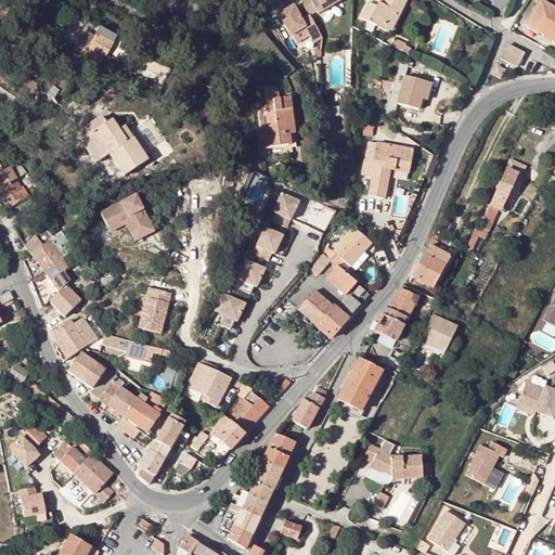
[(301,0),(309,14),(317,10),(318,12),(339,0),(301,0)]
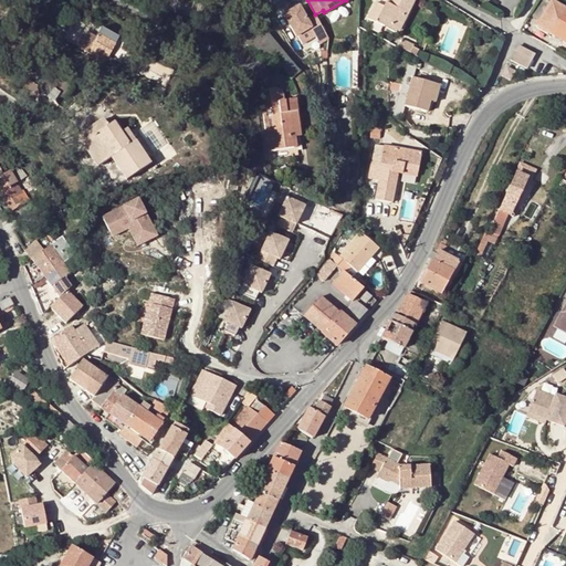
[(413,0),(395,0),(392,7),(387,3),(385,8),(375,3),(368,18),(397,33),(413,0)]
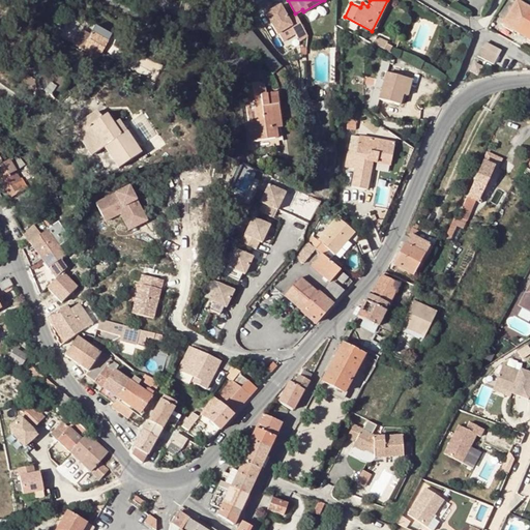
[(502,24),(529,40),(529,9),(516,1),(502,24)]
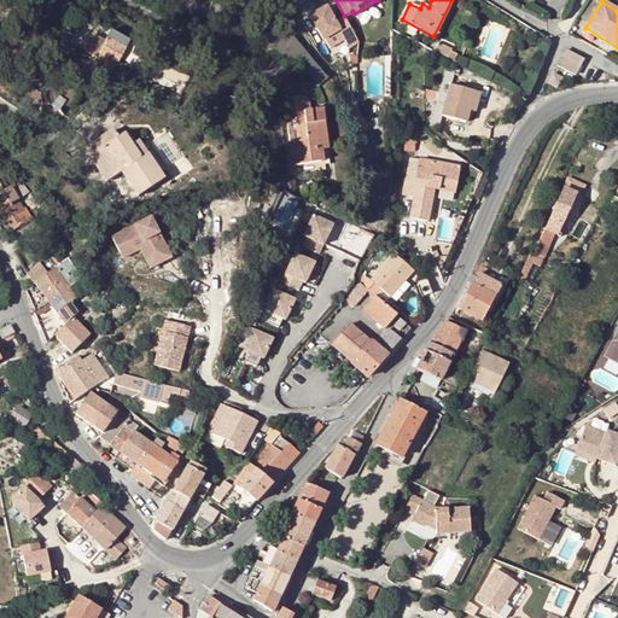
[(326,5),(309,13),(322,38),(339,29),(326,5)]
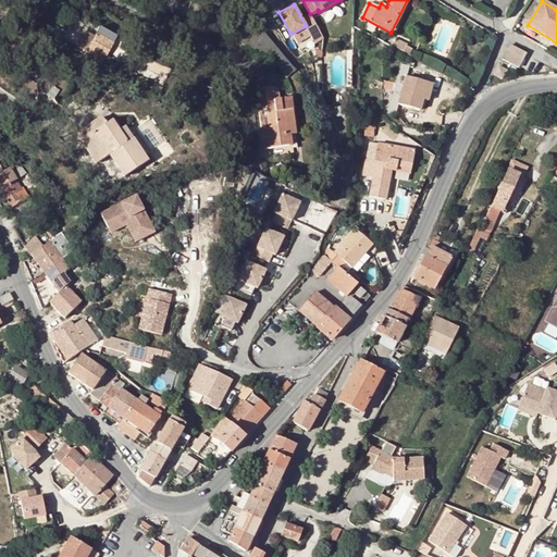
[(107,57),(113,45),(96,35),(95,38),(86,34),(78,47),(87,51),(89,48),(107,57)]
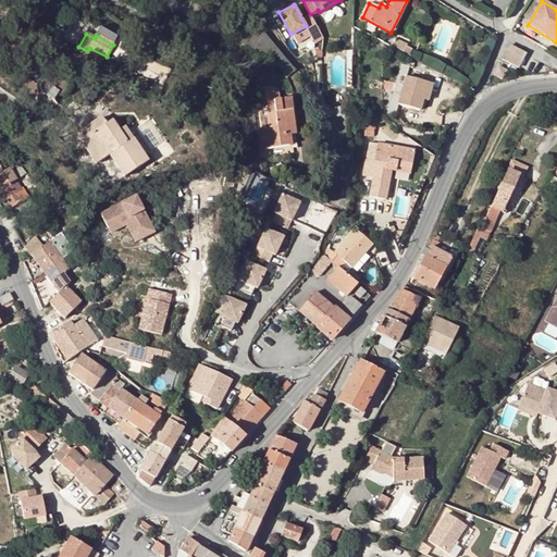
[(395,39),(392,47),(403,52),(407,45),(395,39)]
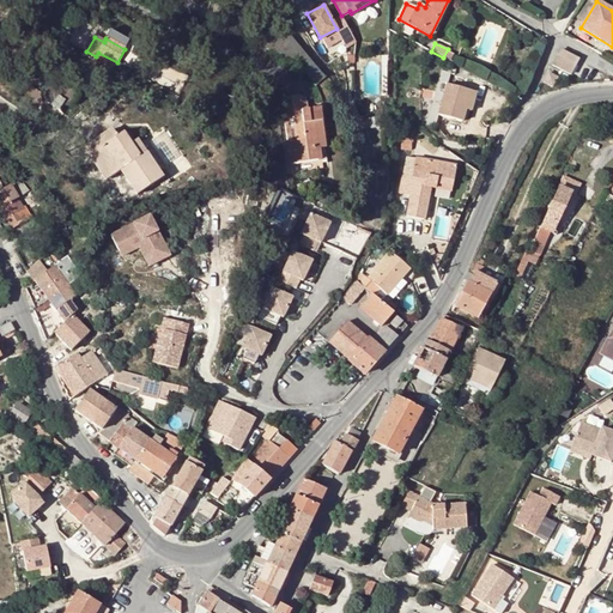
[(580,58),(563,48),(553,65),(570,74),(580,58)]
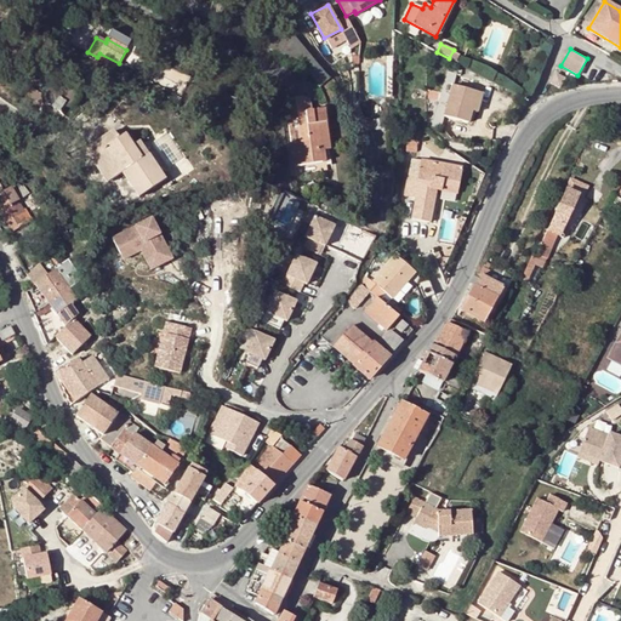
[(557,72),(551,81),(560,87),(567,78),(557,72)]
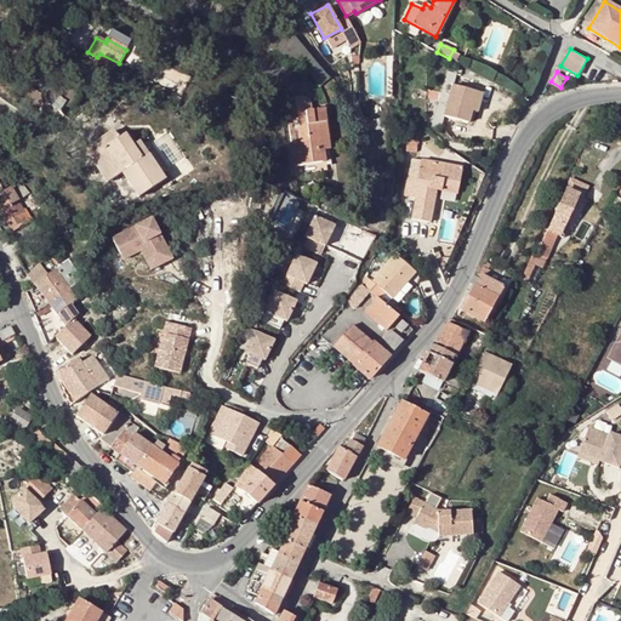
[(56,101),(57,103),(55,107),(61,110),(63,107),(67,107),(70,106),(73,104),(75,102),(77,100),(77,95),(77,92),(75,89),(72,86),(68,84),(64,84),(61,85),(57,89),(55,92),(55,96),(56,101)]
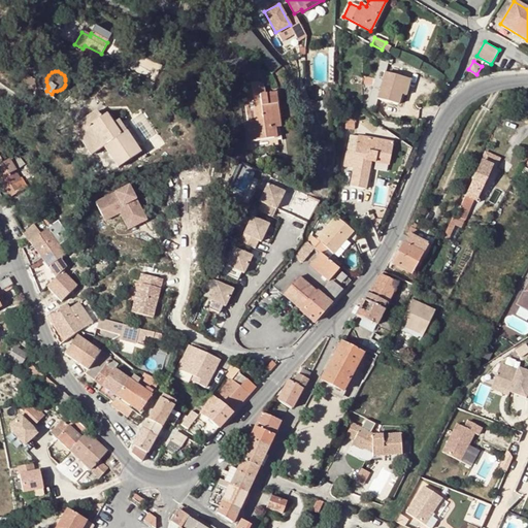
[(397,104),(400,94),(405,78),(385,72),(377,99),(397,104)]
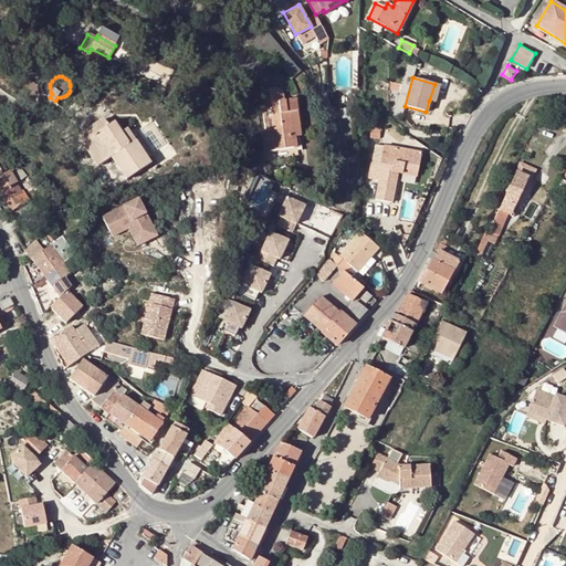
[(435,103),(440,86),(435,84),(429,101),(435,103)]
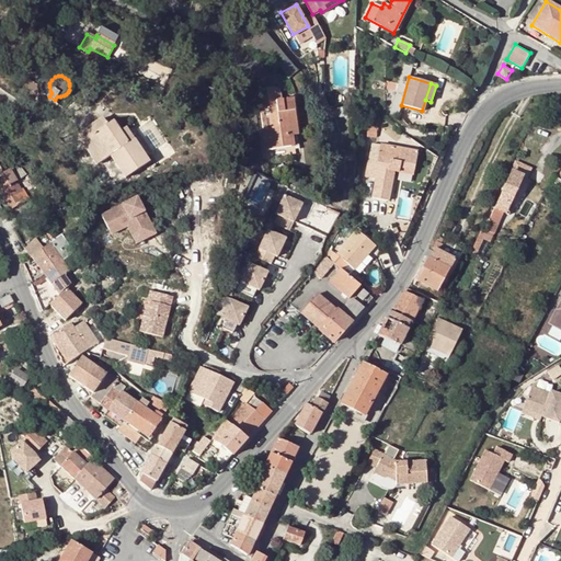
[(276,102),(274,89),(258,90),(261,111),(271,110),(273,128),(263,129),(265,149),(294,146),(293,136),(297,135),(293,100),(282,101),(276,102)]
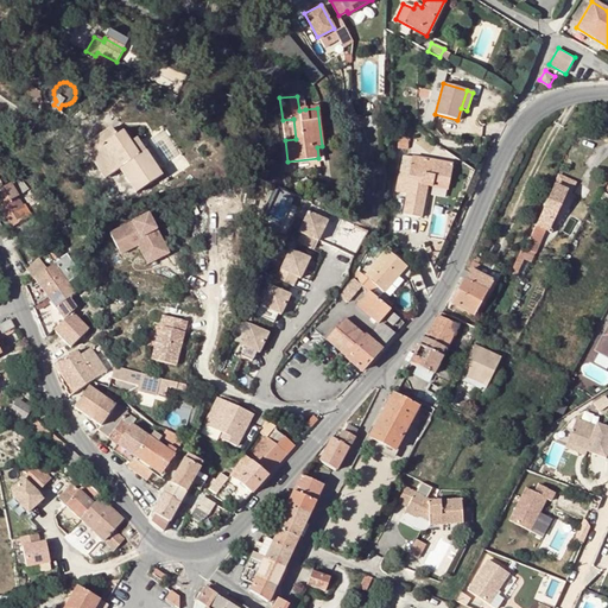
[(293,119),(283,120),(285,140),(296,139),(293,119)]
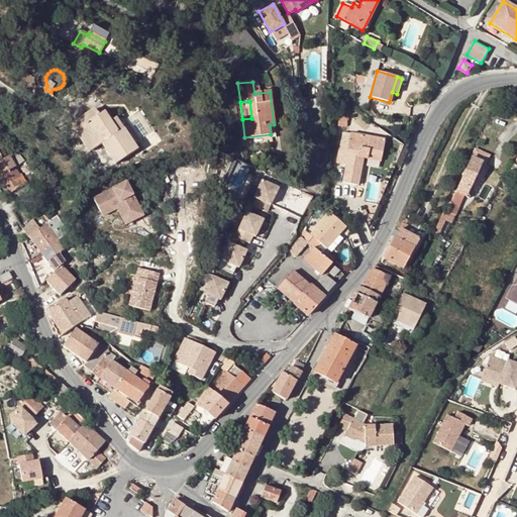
[(83,127),(100,115),(96,108),(72,125),(77,131),(83,127)]
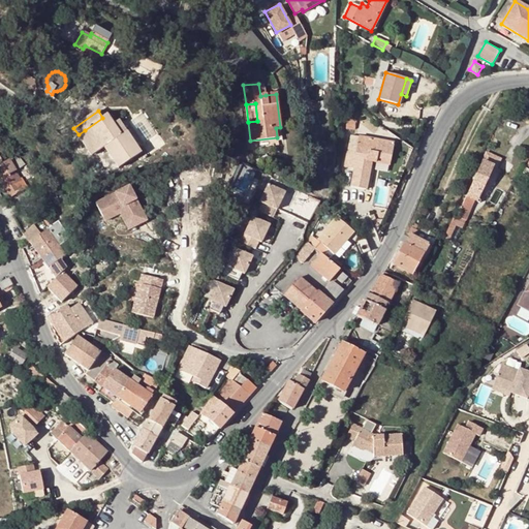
[(85,130),(99,152),(105,147),(120,167),(142,153),(128,132),(122,136),(114,125),(106,115),(102,118),(85,130)]
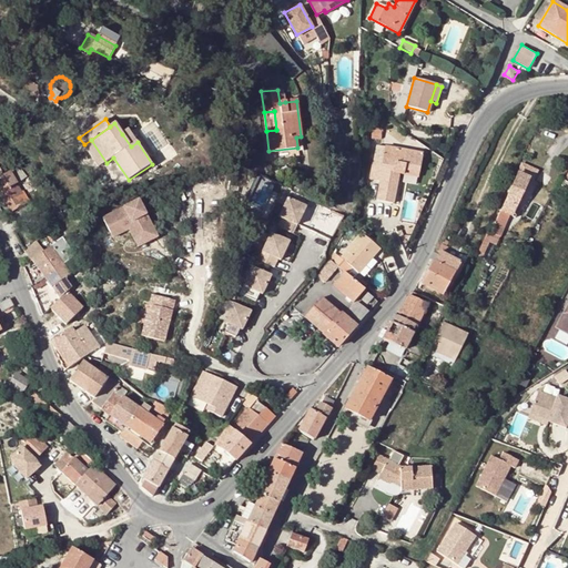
[(131,146),(138,142),(129,130),(122,134),(131,146)]
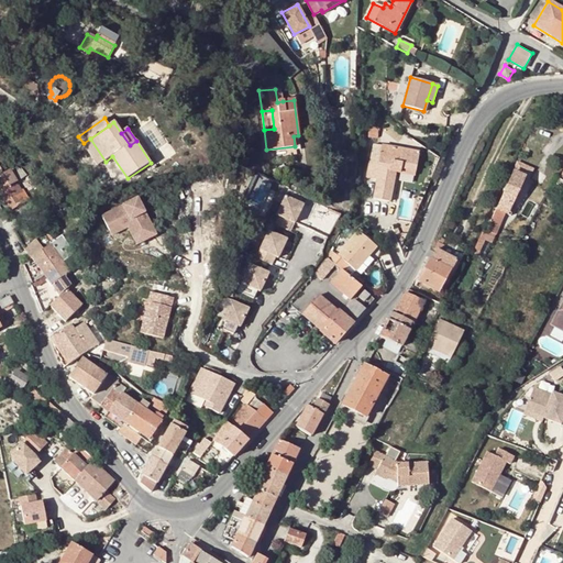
[(106,162),(90,139),(84,143),(99,166),(106,162)]
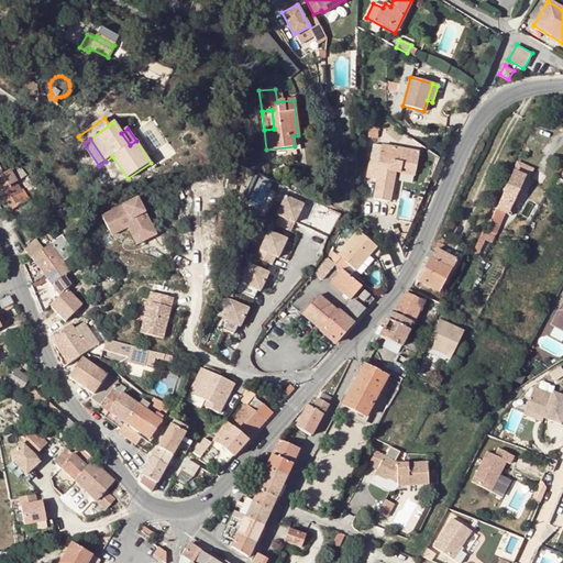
[(395,173),(400,174),(401,168),(415,170),(419,154),(383,146),(378,163),(370,162),(366,177),(377,179),(374,198),(389,201),(395,173)]
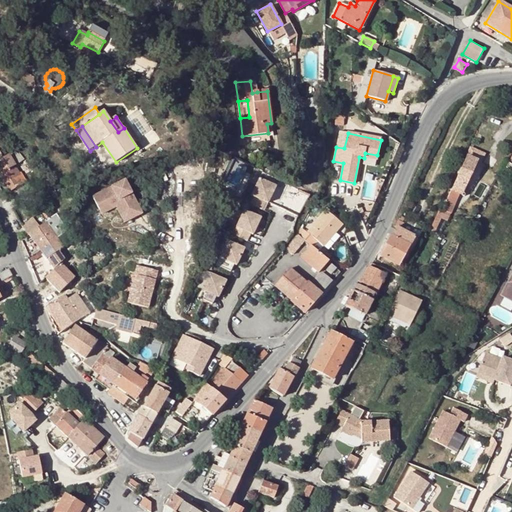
[(481,163),(484,154),(471,148),(453,188),(459,191),(458,194),(462,195),(477,161),(481,163)]
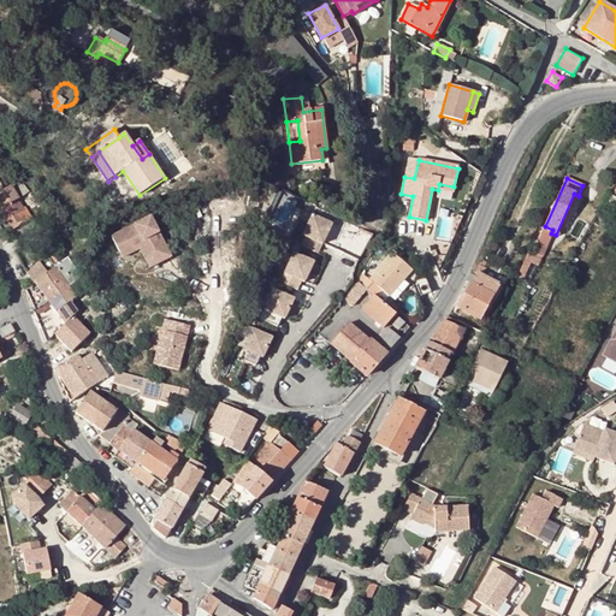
[(12,188),(0,194),(0,206),(13,229),(33,218),(27,206),(24,208),(12,188)]
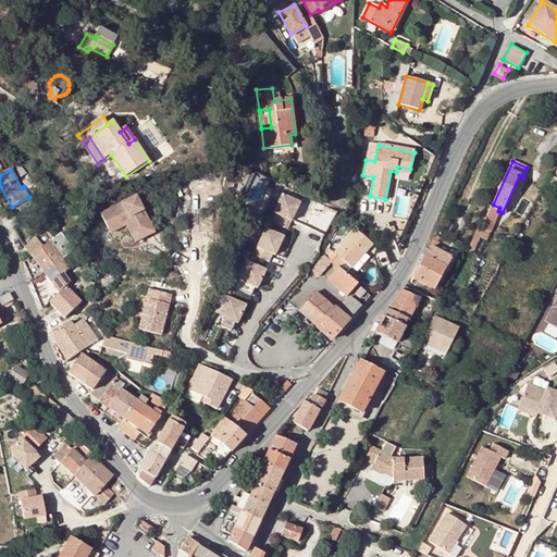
[(302,203),(285,195),(272,221),(287,229),(292,220),(294,221),(302,203)]
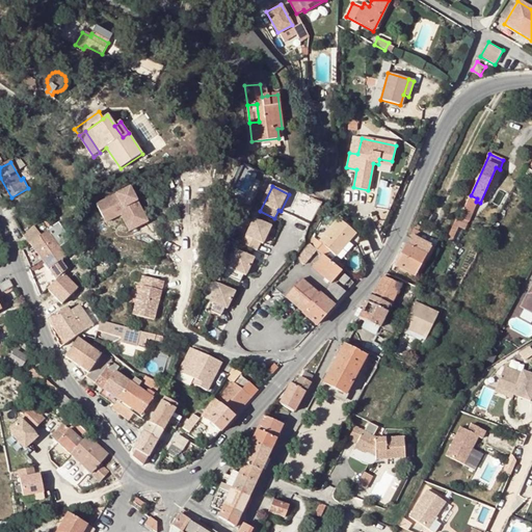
[(130,189),(97,207),(104,221),(124,210),(134,231),(149,223),(130,189)]
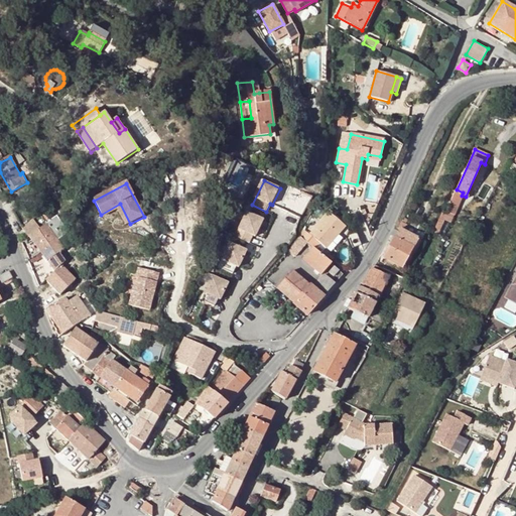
[(453,224),(466,197),(462,196),(455,191),(445,211),(441,209),(432,228),(441,233),(446,221),(453,224)]
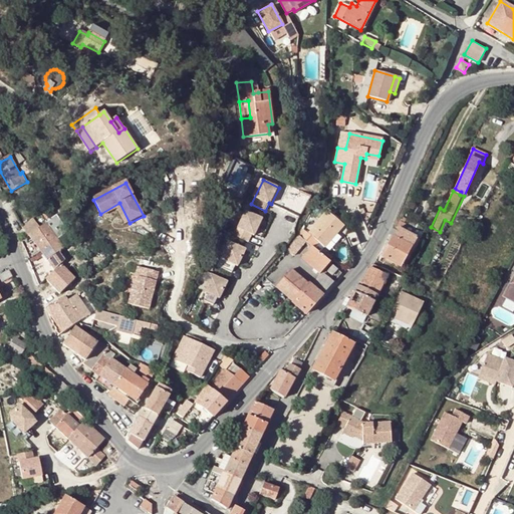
[(34,203),(27,206),(30,213),(37,210),(34,203)]
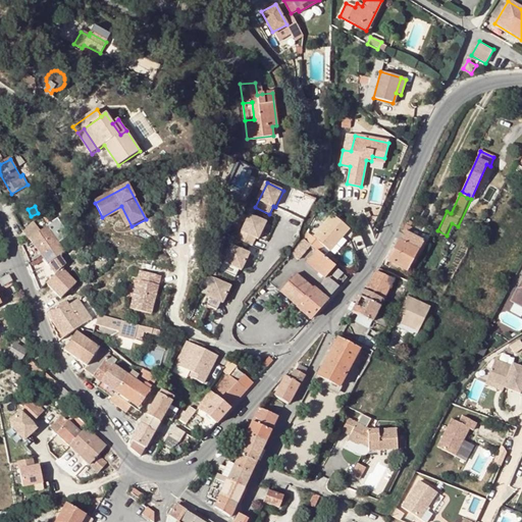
[(121,206),(102,217),(104,221),(119,213),(127,229),(132,226),(121,206)]
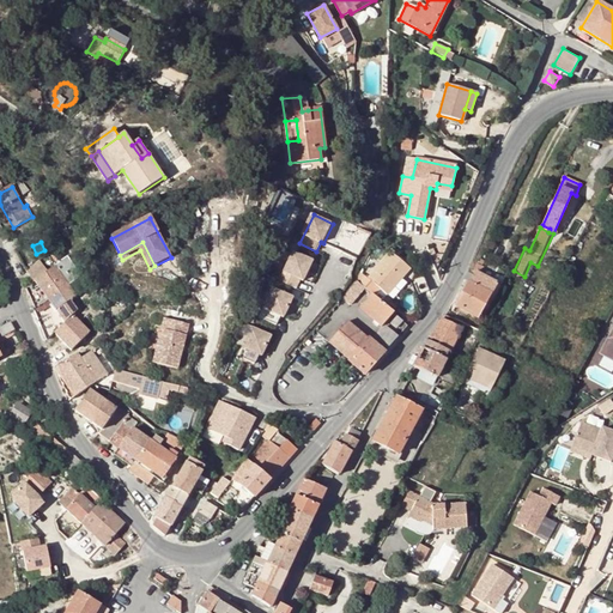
[(315,261),(296,252),(281,280),(298,289),(303,280),(305,281),(315,261)]
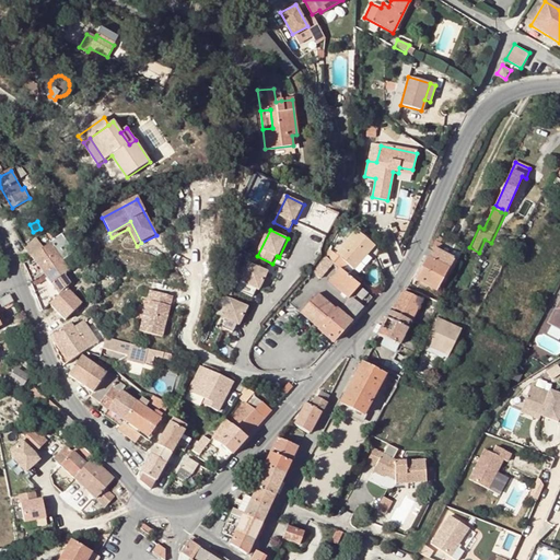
[(331,248),(327,256),(334,263),(340,256),(347,263),(354,270),(376,246),(360,231),(350,241),(338,254),(331,248)]
